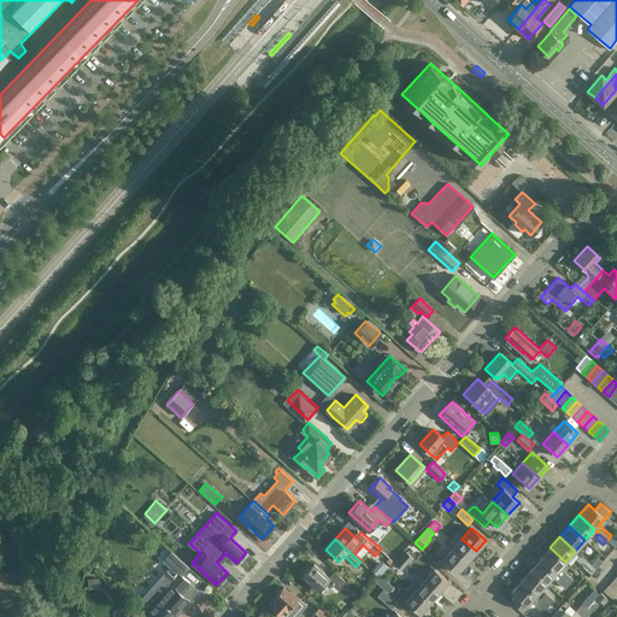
[(462,539),(452,548),(466,562),(476,551),(462,539)]
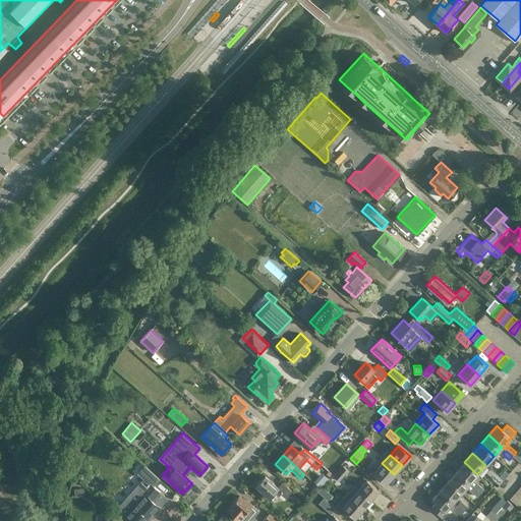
[(464,462),(456,471),(479,493),(480,493),(482,494),(484,491),(482,489),(483,488),(473,479),(477,474),(464,462)]
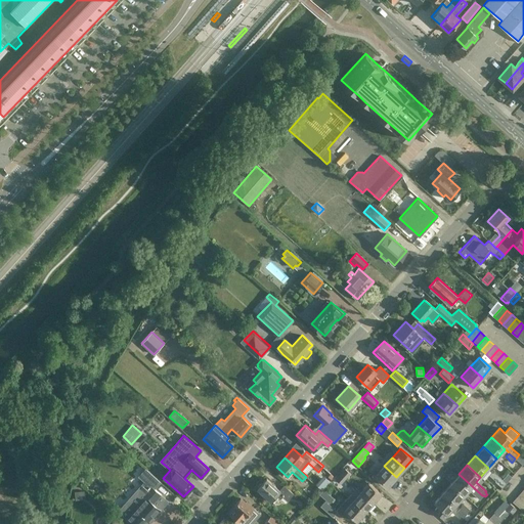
[(396,477),(384,466),(380,471),(376,468),(372,472),(376,475),(388,486),(396,477)]
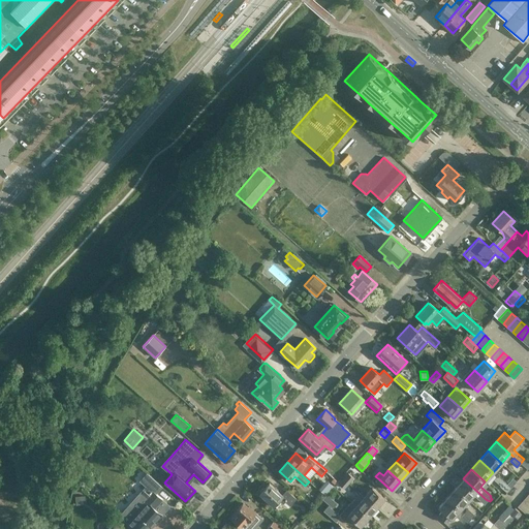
[(348,483),(353,477),(348,472),(343,478),(348,483)]
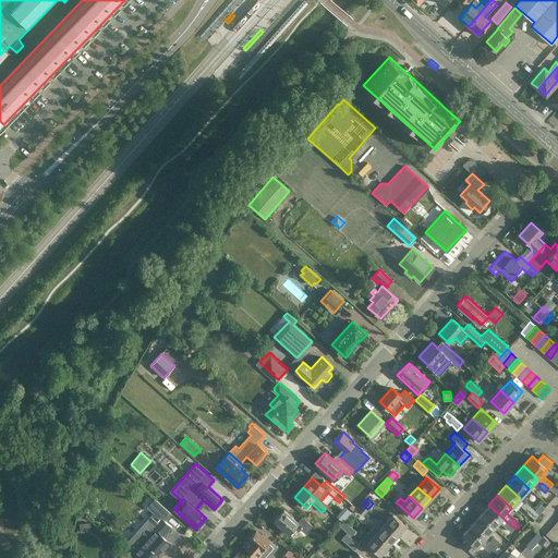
[(166,519),(171,512),(157,499),(150,505),(166,519)]
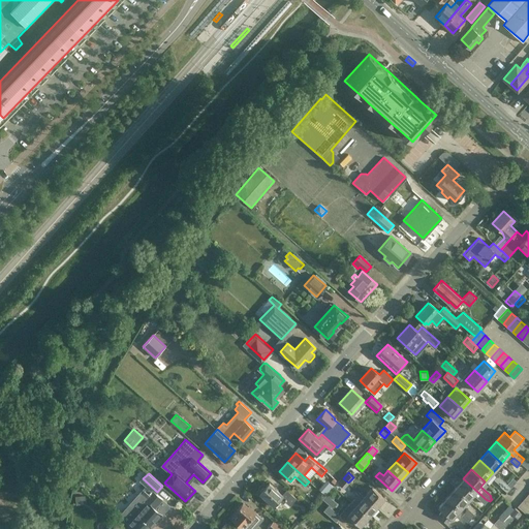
[(510,488),(497,475),(494,479),(500,485),(499,486),(506,492),(510,488)]
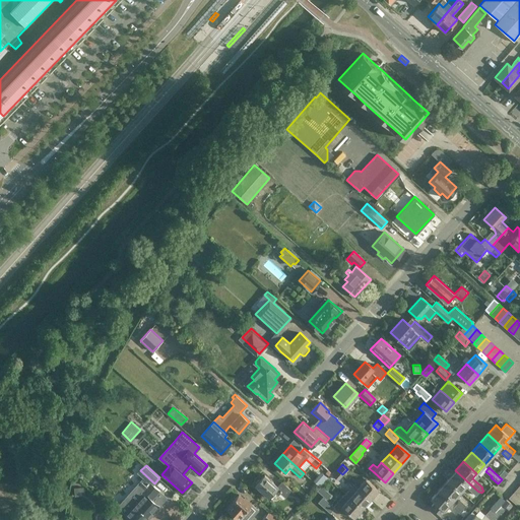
[(502,479),(508,472),(504,469),(498,475),(489,467),(502,479)]
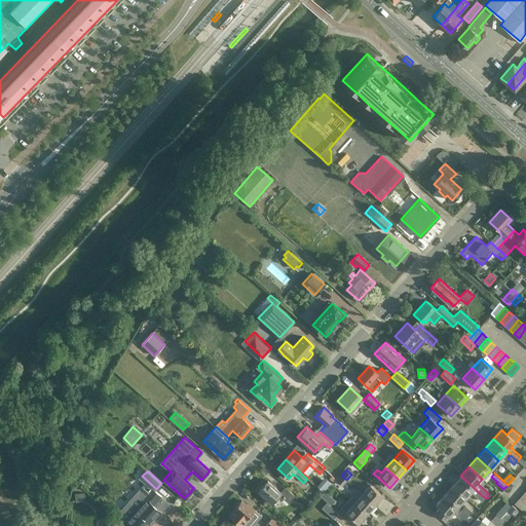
[(87,478),(83,475),(79,481),(83,484),(84,483),(85,484),(88,480),(86,479),(87,478)]
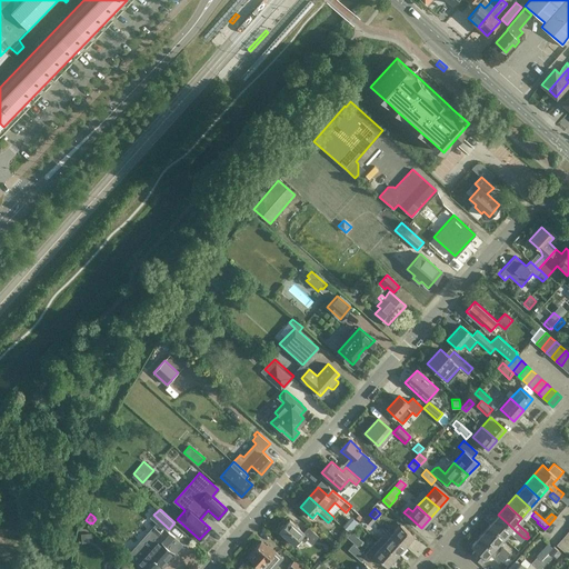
[(375,519),(369,515),(365,520),(369,525),(375,519)]
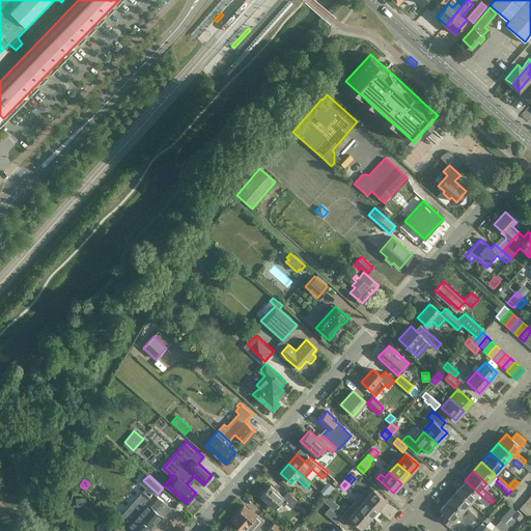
[(465,480),(456,490),(471,502),(475,497),(485,505),(488,502),(465,480)]
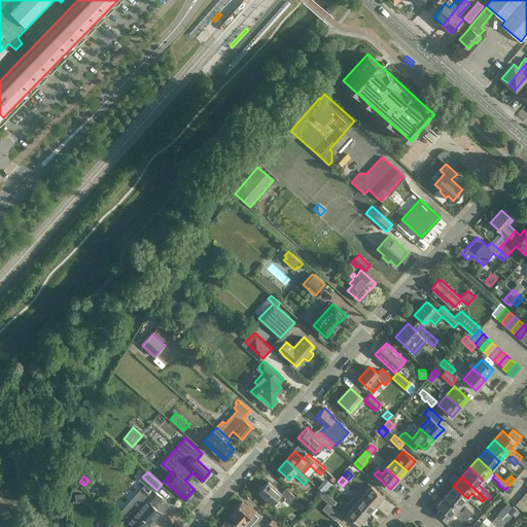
[(324,478),(317,486),(324,492),(331,484),(324,478)]
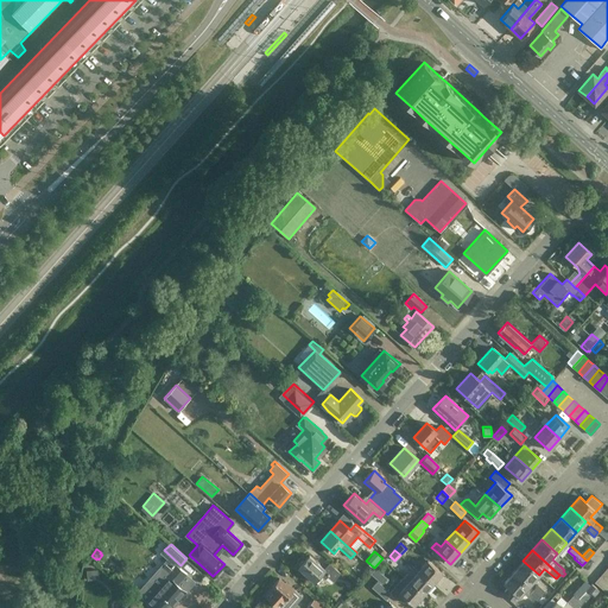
[(325,578),(328,576),(334,581),(341,574),(329,563),(324,569),(310,555),(298,568),(314,581),(321,574),(325,578)]
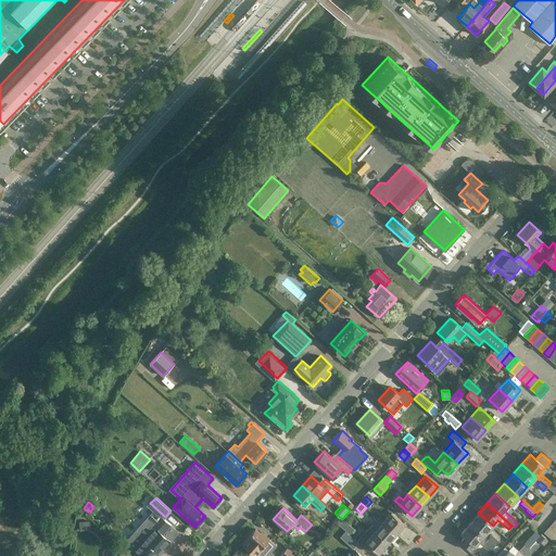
[(154,509),(135,531),(144,539),(135,550),(141,555),(156,555),(169,541),(162,534),(171,525),(154,509)]
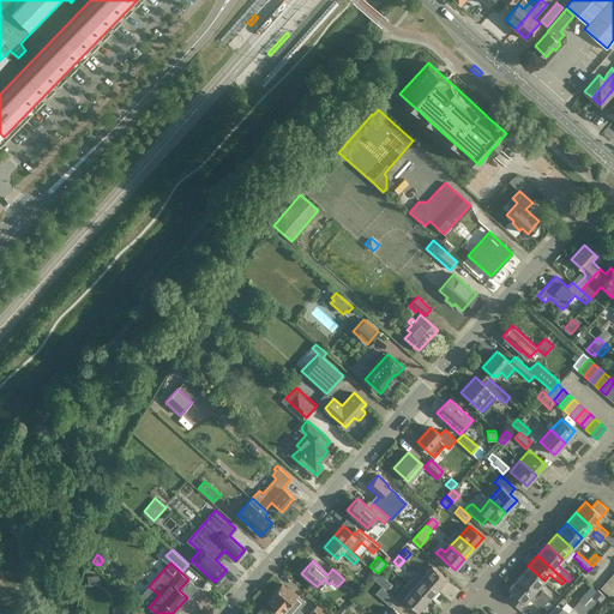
[(432,566),(422,577),(437,590),(446,579),(432,566)]
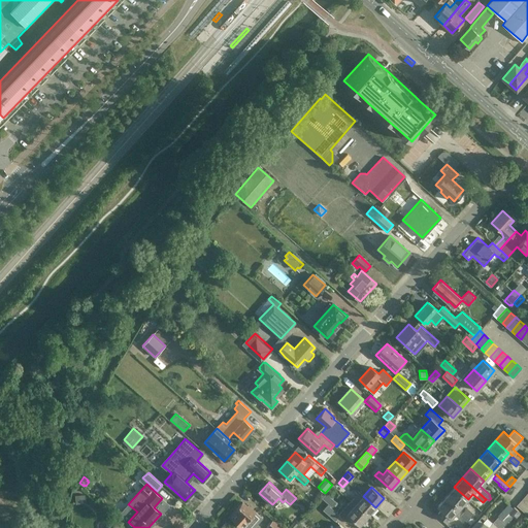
[(454,487),(446,496),(460,508),(468,499),(454,487)]
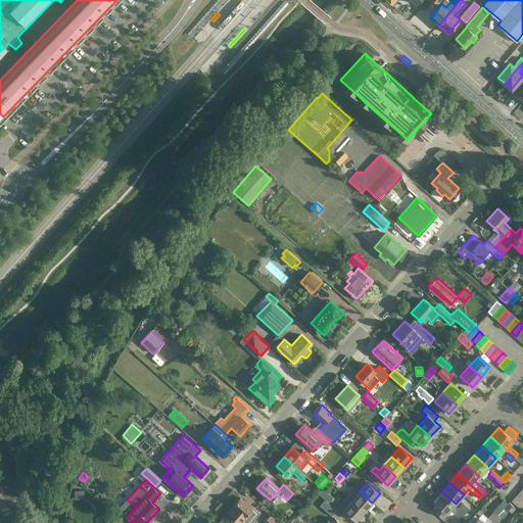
[(322,489),(317,485),(313,489),(318,493),(322,489)]
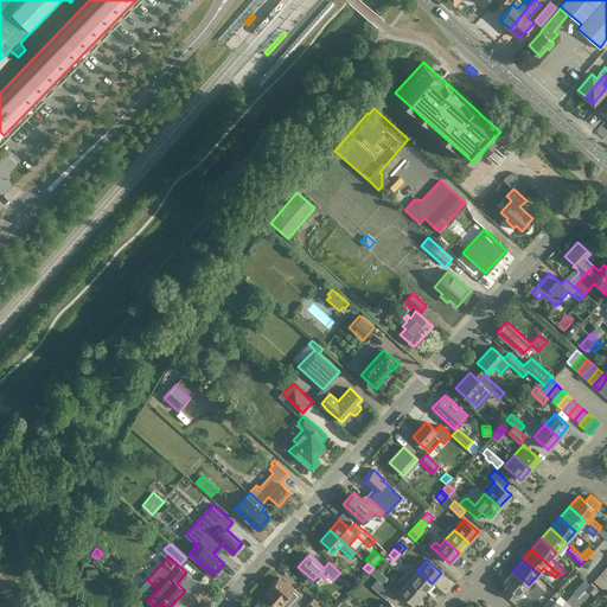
[(382,582),(387,577),(375,567),(370,573),(382,582)]
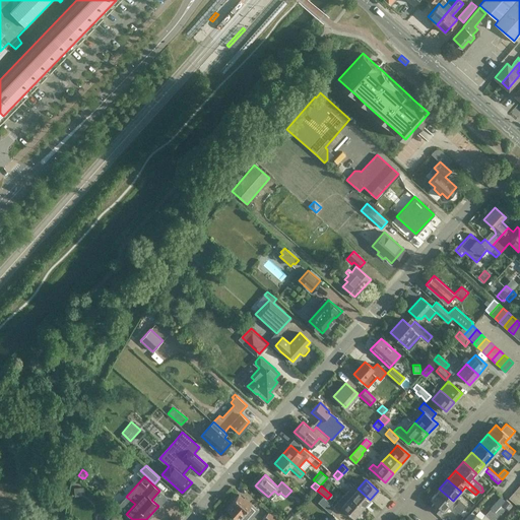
[(74,496),(84,495),(83,488),(74,489),(74,496)]
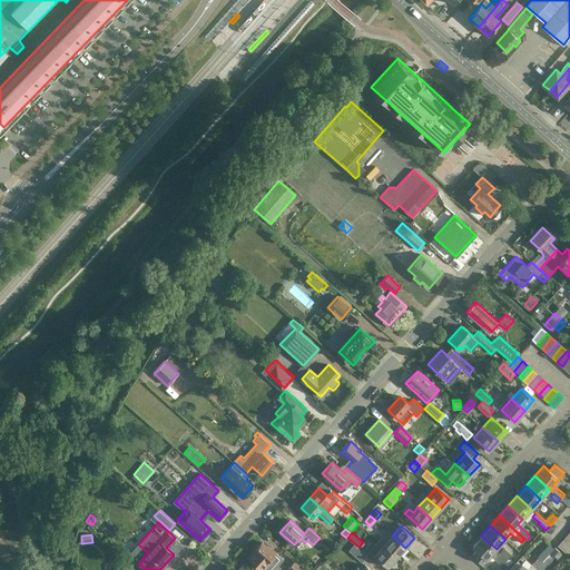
[(392,536),(387,540),(383,536),(379,541),(396,558),(405,548),(392,536)]
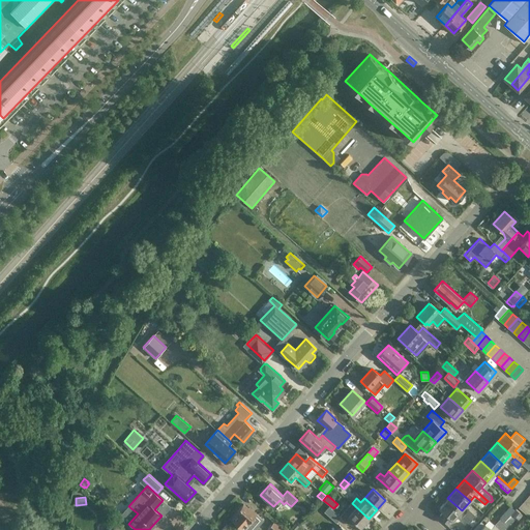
[(447,498),(439,507),(445,512),(441,518),(448,525),(462,510),(447,498)]
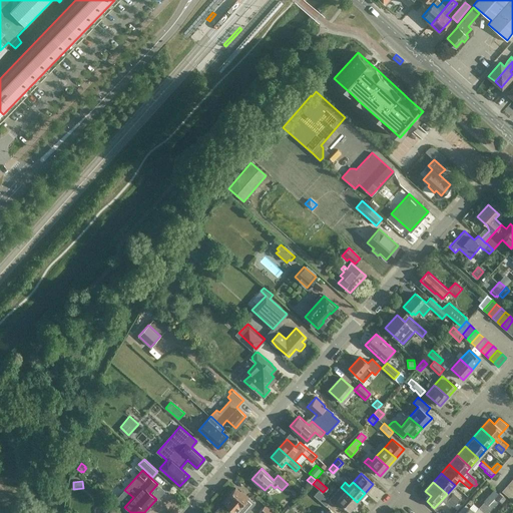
[(512,497),(512,493),(505,486),(502,491),(511,499),(512,497)]
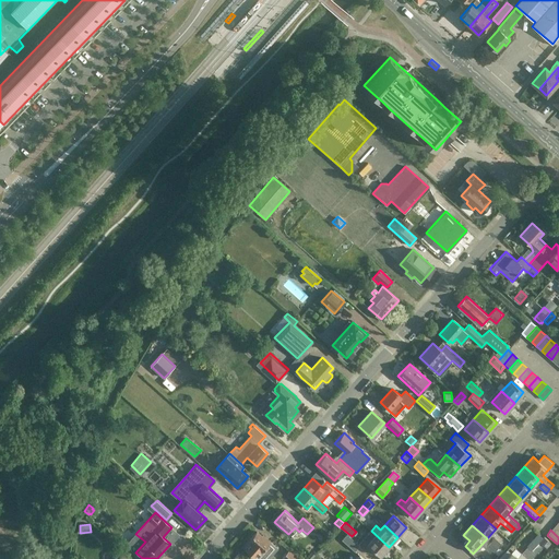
[(263,535),(262,535),(258,531),(250,539),(251,540),(245,548),(256,558),(257,557),(258,558),(268,558),(278,548),(263,535)]
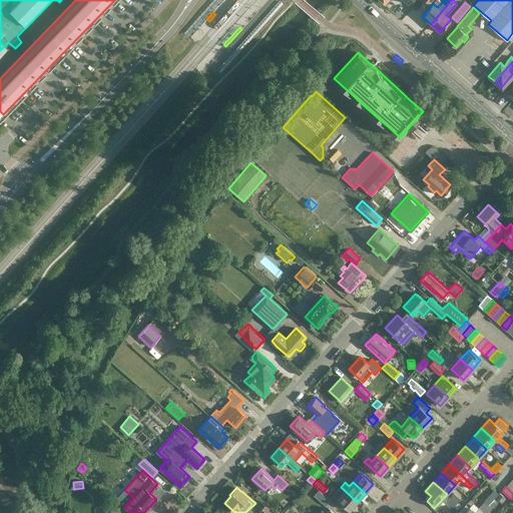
[(357,502),(341,487),(330,499),(334,503),(337,500),(349,511),(357,502)]
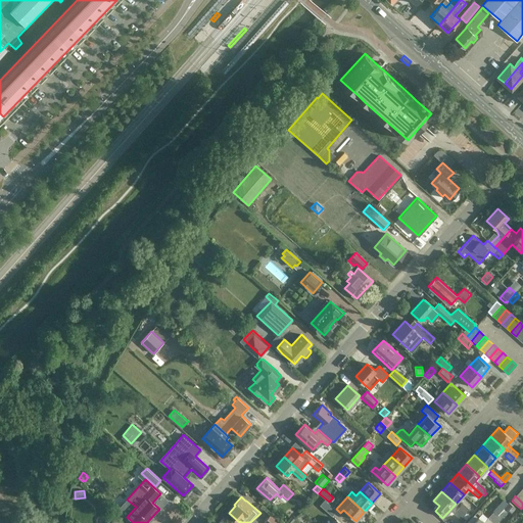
[(478,517),(472,522),(489,522),(491,522),(498,514),(508,504),(503,498),(494,509),(495,509),(484,522),(478,517)]
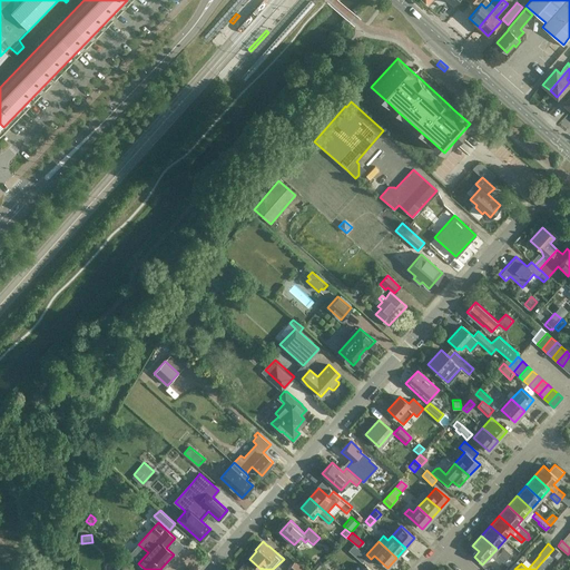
[(362,562),(366,557),(353,544),(349,550),(362,562)]
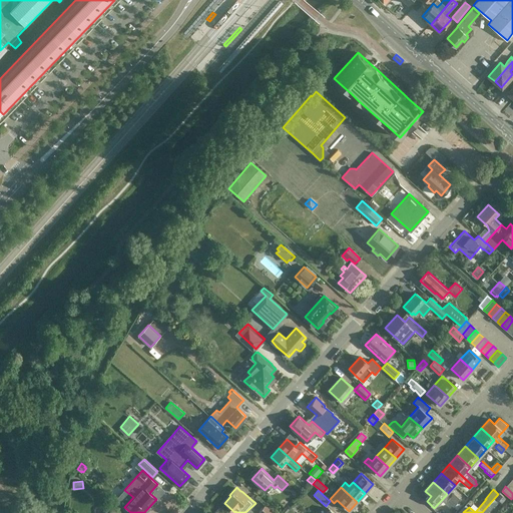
[(457,503),(460,499),(454,493),(450,497),(457,503)]
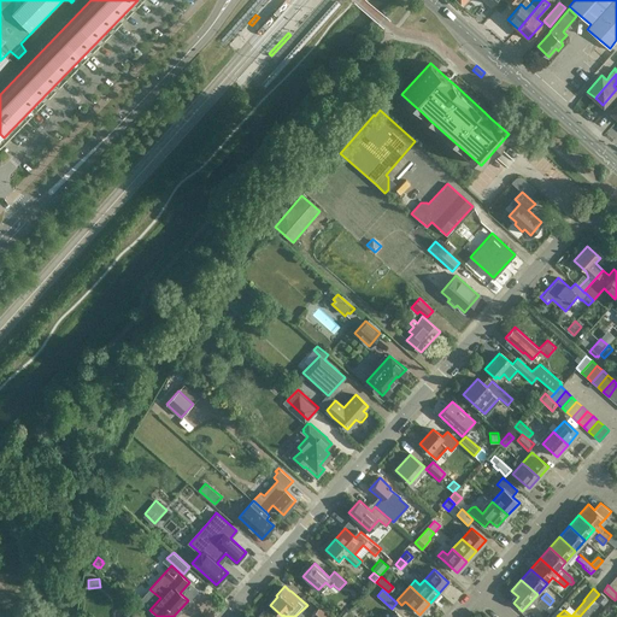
[(550,605),(541,598),(538,603),(545,609),(550,605)]
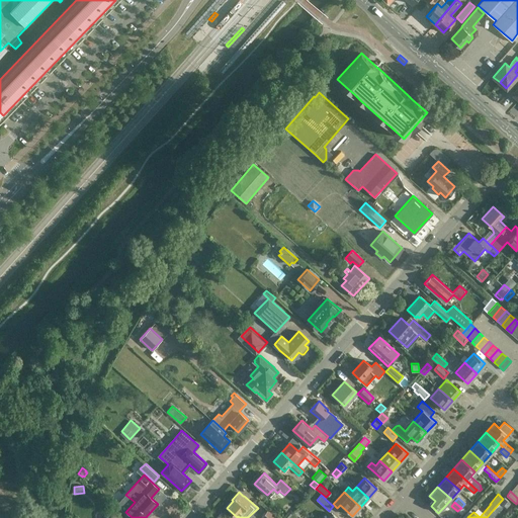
[(105,513),(110,508),(104,504),(100,509),(105,513)]
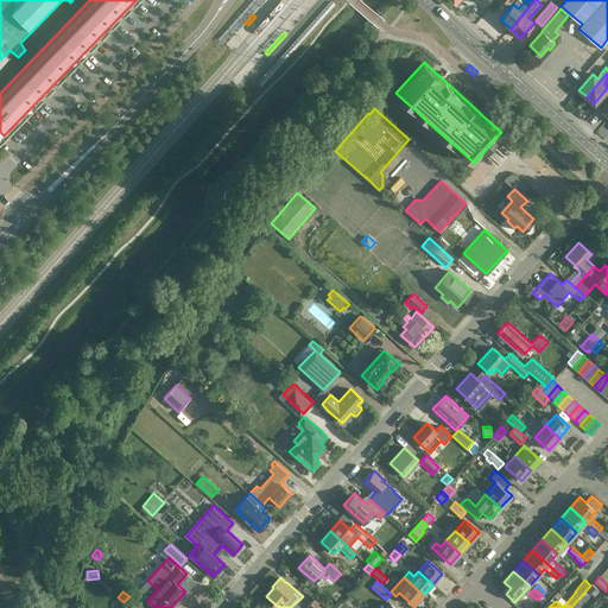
[(325,607),(315,597),(308,607),(309,607),(325,607)]
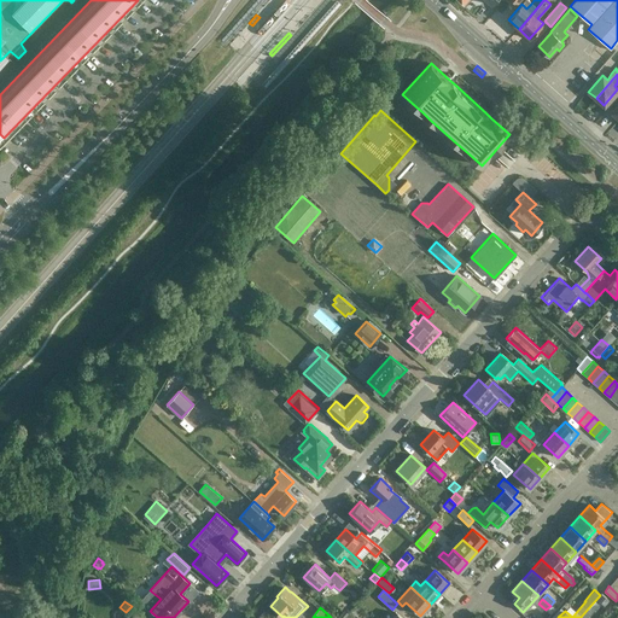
[(589,607),(581,617),(582,617),(587,617),(594,611),(589,607)]
